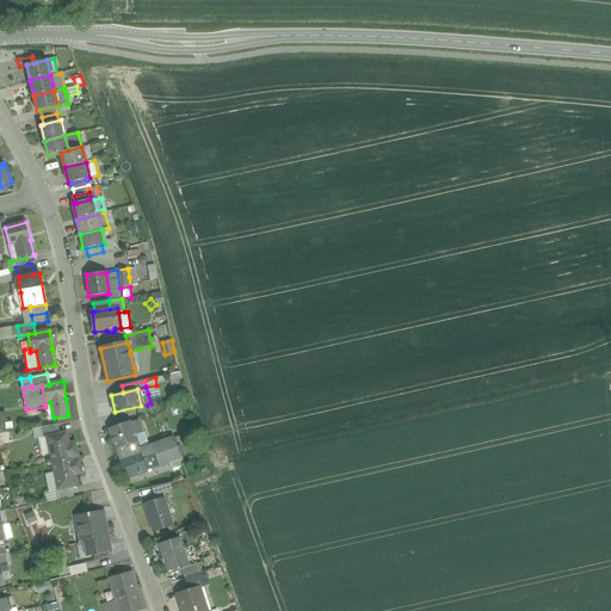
[(156,392),(148,394),(150,403),(150,406),(160,403),(156,392)]
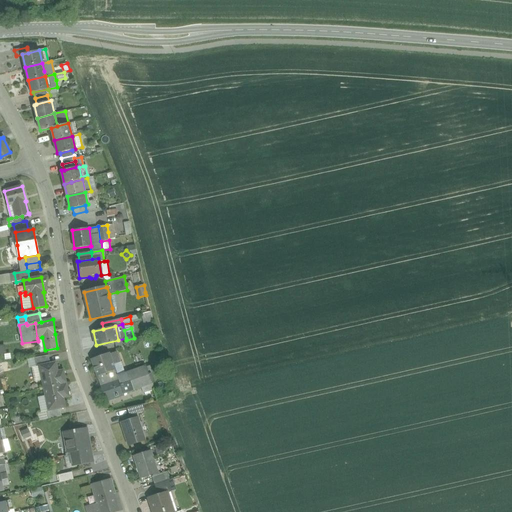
[(108,345),(109,350),(127,346),(126,340),(108,345)]
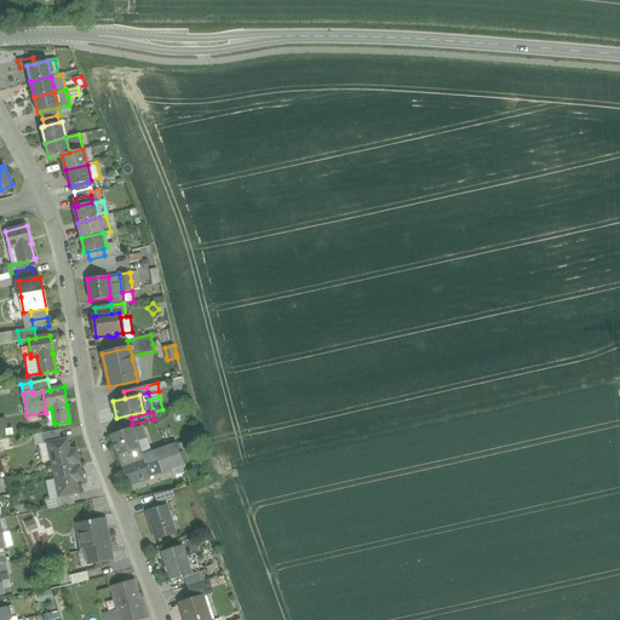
[(141,426),(133,429),(137,441),(144,438),(142,431),(141,426)]
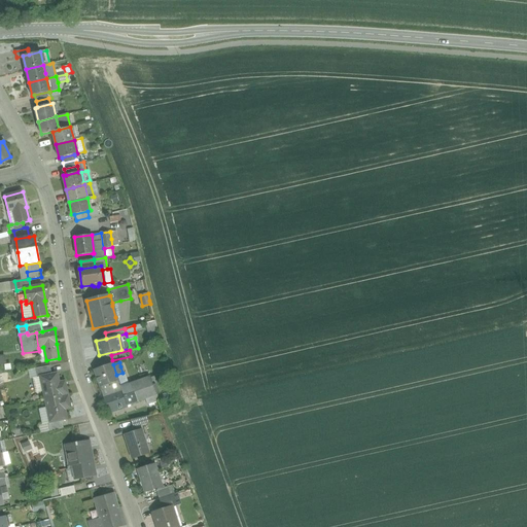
[(112,363),(94,370),(102,391),(110,389),(112,394),(123,391),(120,387),(116,375),(113,364),(112,363)]
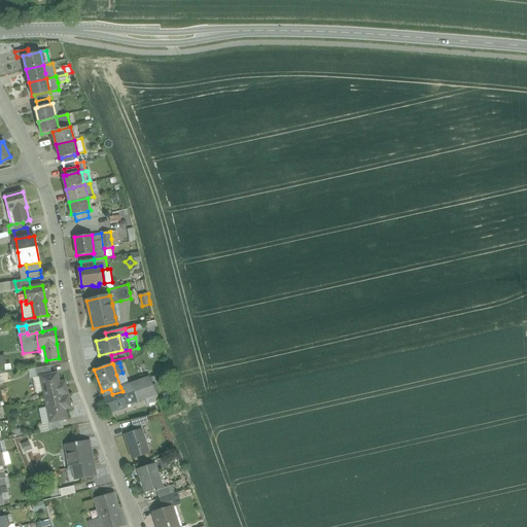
[(50,365),(35,369),(37,378),(40,377),(39,377),(51,374),(50,365)]
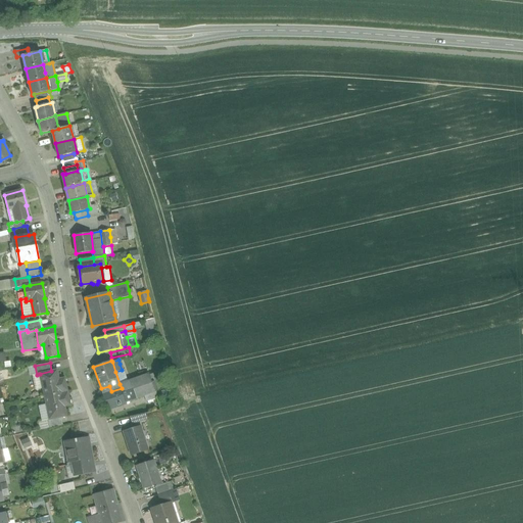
[(51,371),(39,374),(40,374),(43,389),(44,396),(44,397),(68,391),(65,378),(59,379),(57,370),(51,371)]
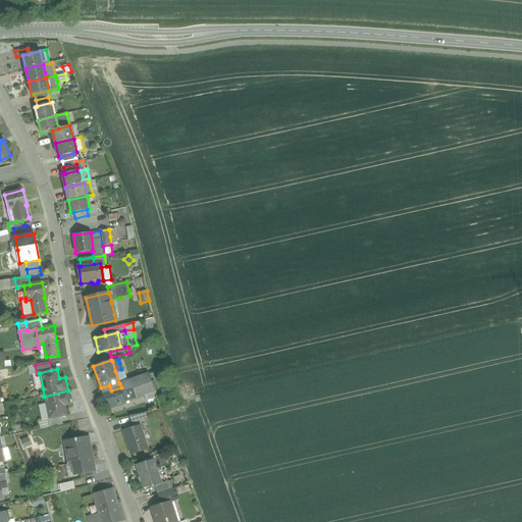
[(37,374),(33,375),(36,389),(43,388),(40,373),(37,374)]
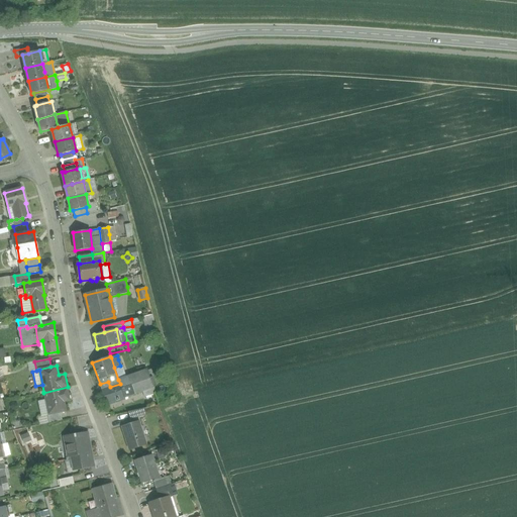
[(147,370),(118,380),(120,384),(129,381),(134,395),(142,392),(153,388),(147,370)]
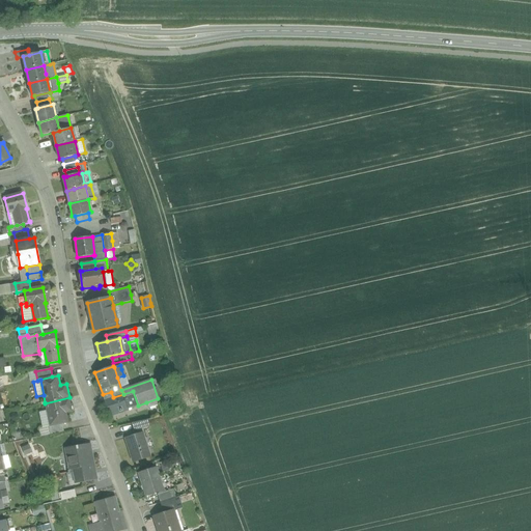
[(133,391),(123,394),(113,397),(111,392),(103,394),(110,416),(138,406),(133,391)]
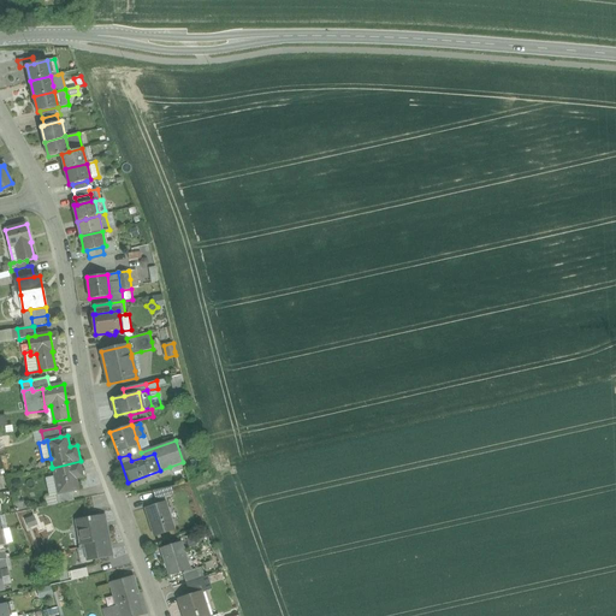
[(81,461),(52,468),(54,477),(58,495),(72,492),(80,491),(77,480),(84,478),(81,462),(81,461)]
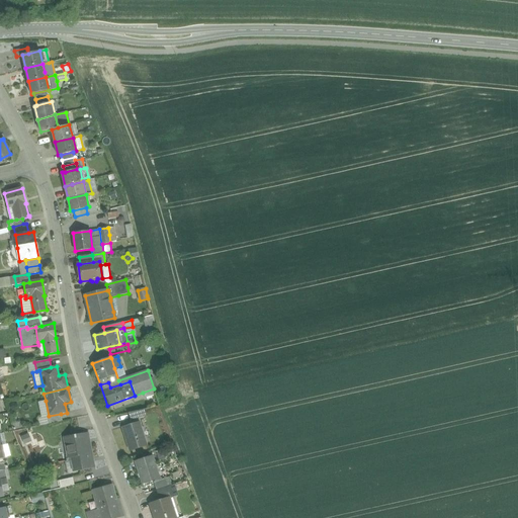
[(154,389),(143,393),(145,398),(156,395),(154,389)]
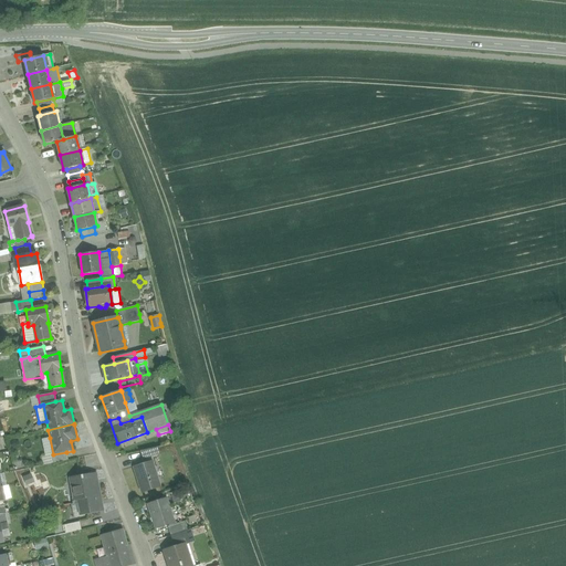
[(46,458),(51,457),(50,454),(53,454),(50,438),(43,439),(46,458)]
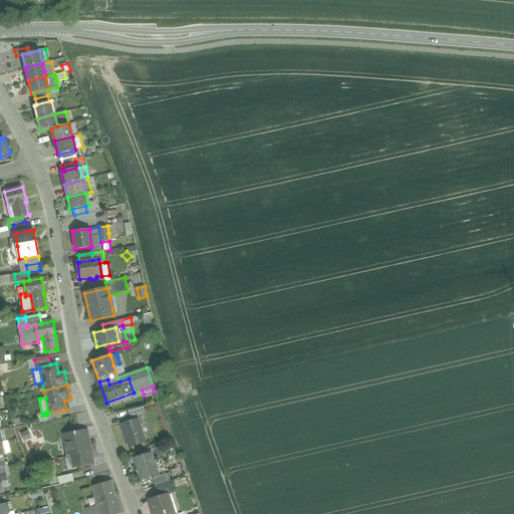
[(151,405),(143,407),(145,413),(153,411),(151,405)]
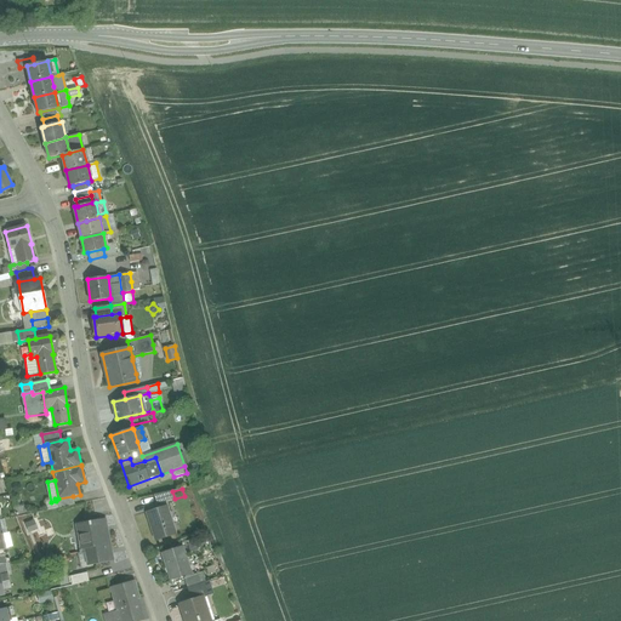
[(172,491),(154,495),(157,505),(175,499),(172,491)]
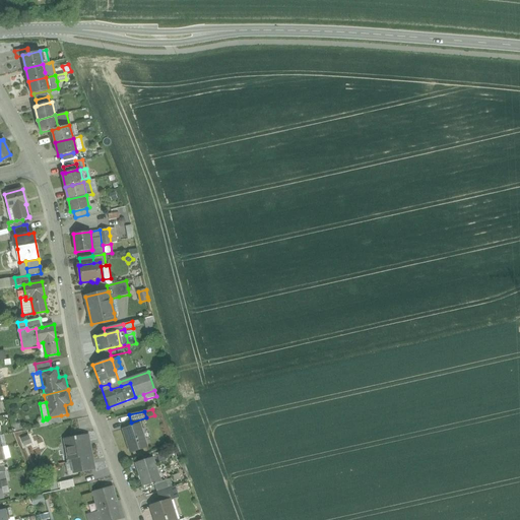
[(61,415),(49,417),(46,417),(47,419),(48,426),(63,423),(61,415)]
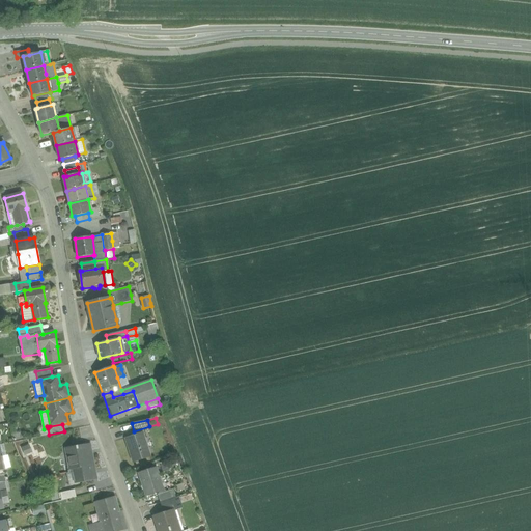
[(143,434),(127,439),(134,462),(150,456),(143,434)]
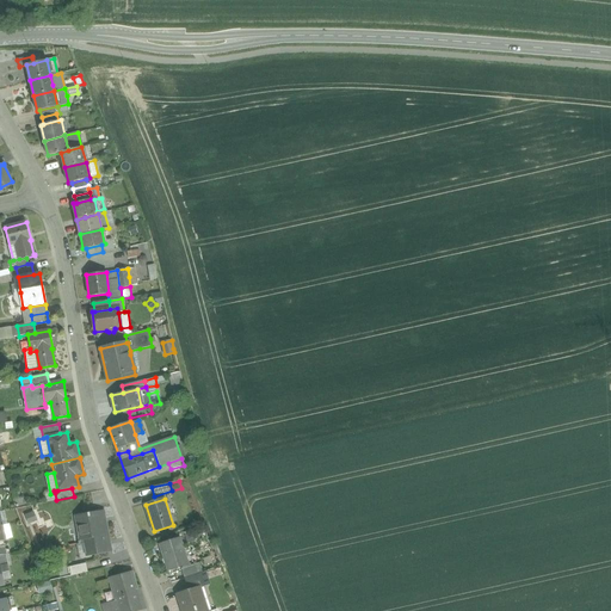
[(36,508),(26,510),(28,518),(36,517),(36,508)]
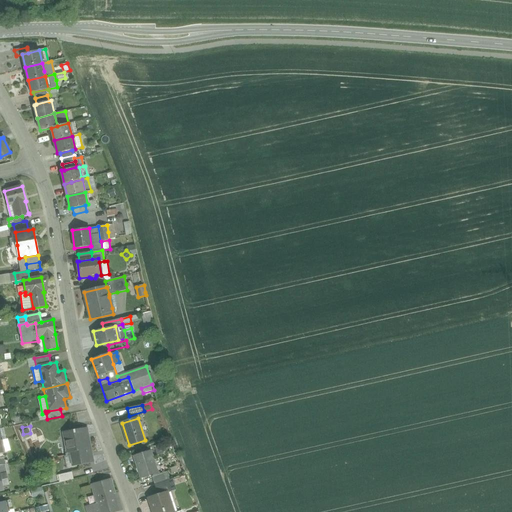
[(84,429),(65,432),(68,453),(71,452),(88,449),(84,429)]
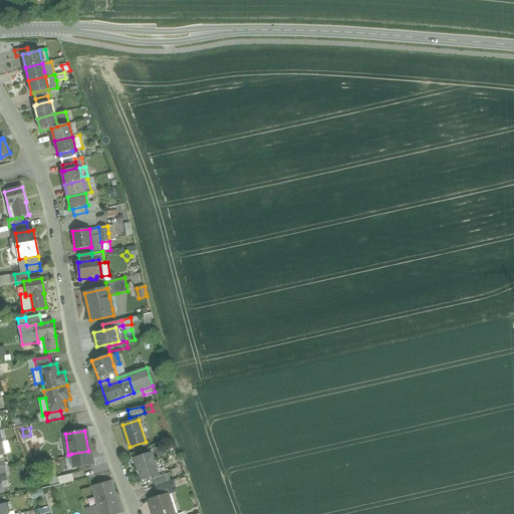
[(166,450),(159,452),(161,459),(168,456),(166,450)]
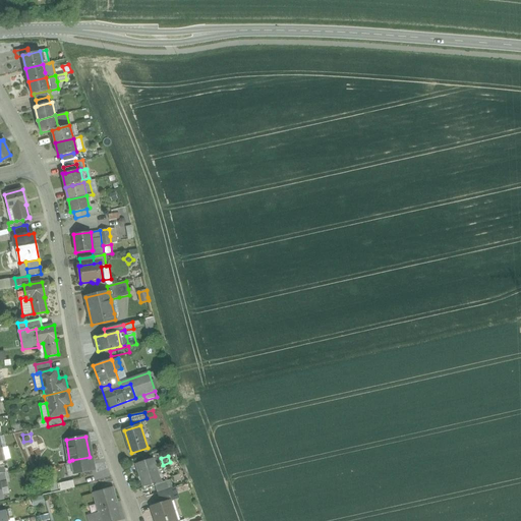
[(90,457),(72,460),(73,467),(75,467),(76,472),(92,469),(90,457)]
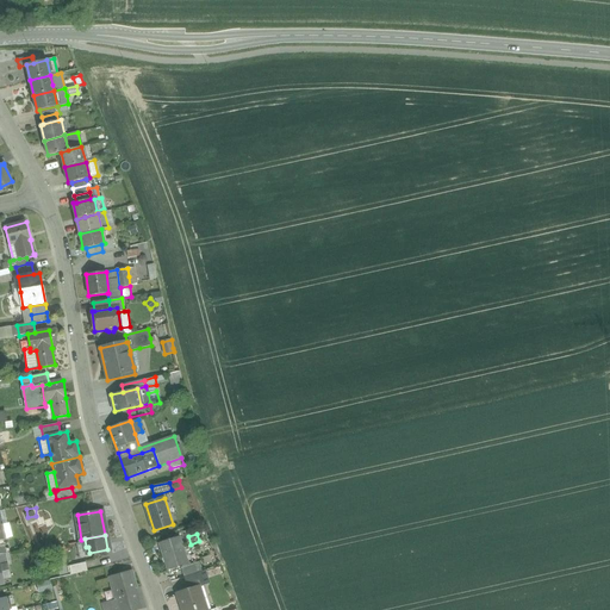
[(180,537),(160,543),(168,570),(182,565),(188,564),(180,537)]
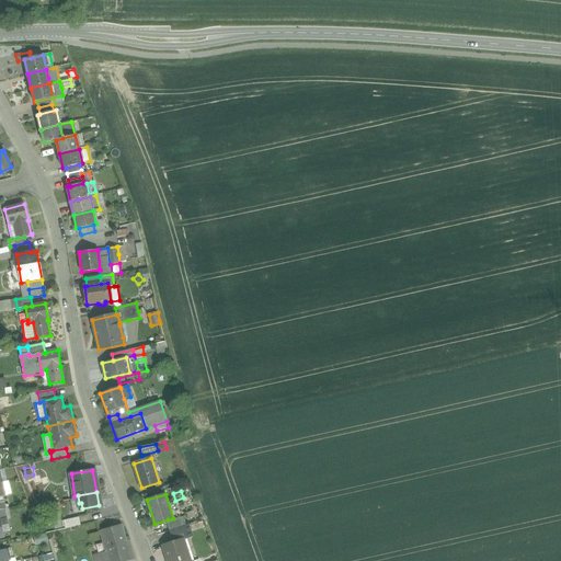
[(79,517),(64,521),(66,529),(80,526),(79,517)]
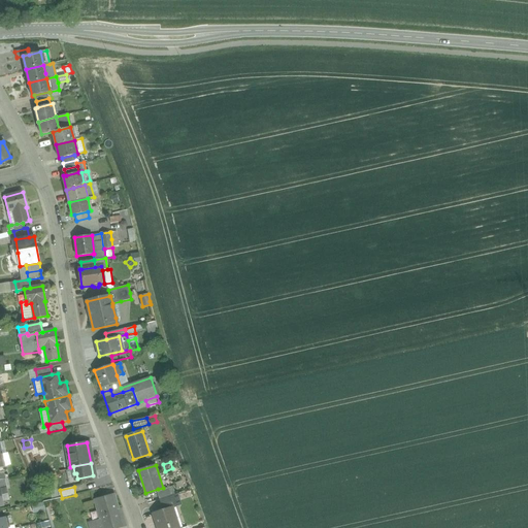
[(172,487),(159,491),(158,489),(161,499),(174,495),(175,495),(172,487)]
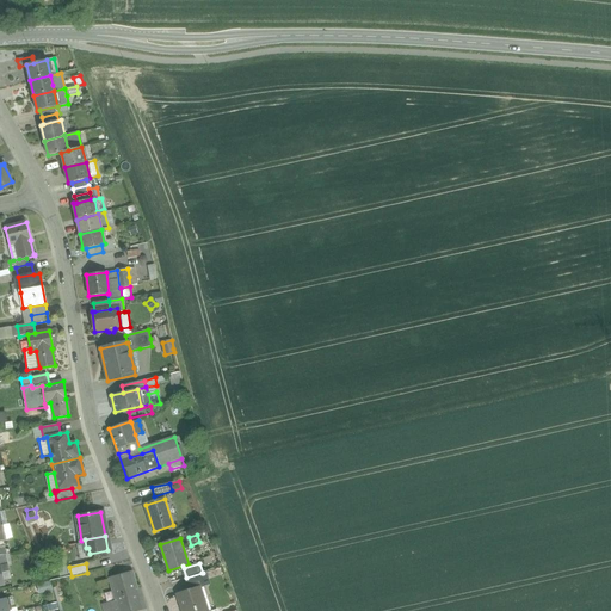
[(1,567),(5,581),(12,580),(8,565),(1,567)]
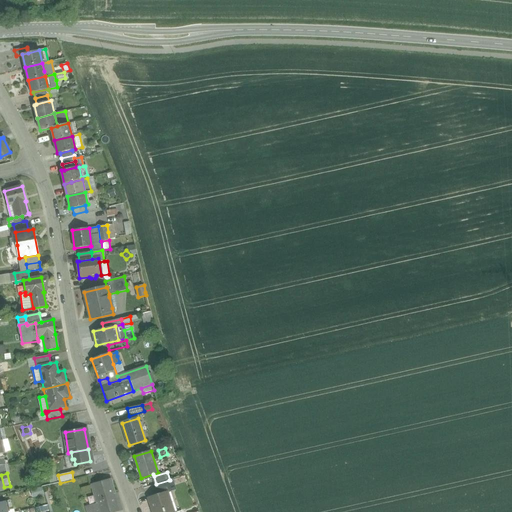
[(110,480),(92,485),(97,503),(99,511),(113,511),(122,510),(118,493),(114,495),(110,480)]
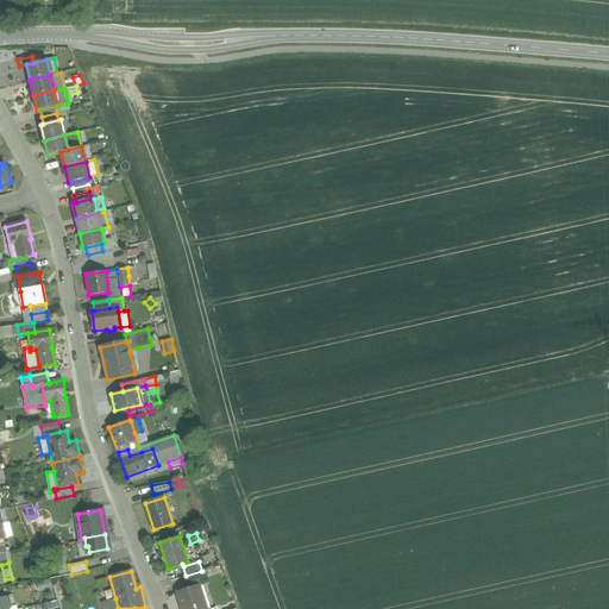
[(201,571),(186,576),(189,584),(203,579),(201,571)]
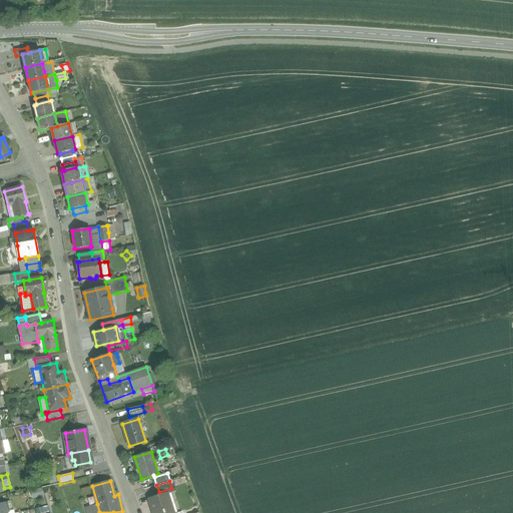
[(167,494),(160,496),(150,499),(151,503),(150,504),(152,512),(173,512),(167,494)]
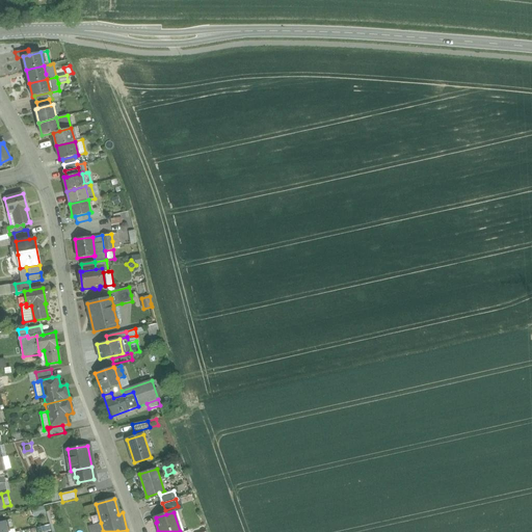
[(103,531),(101,523),(89,526),(90,531),(103,531)]
